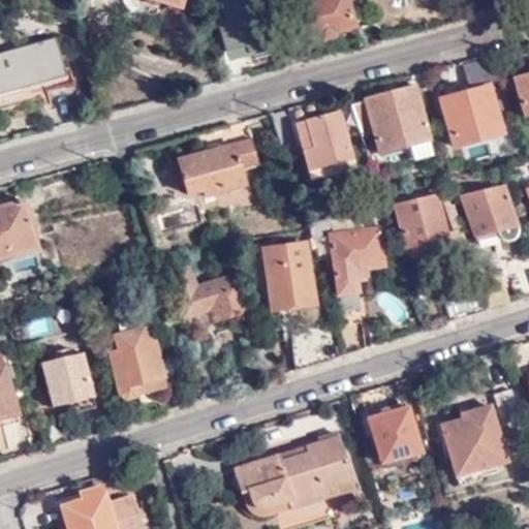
[(269,47),(254,0),(219,0),(224,18),(217,20),(225,51),(240,47),(242,54),(269,47)]
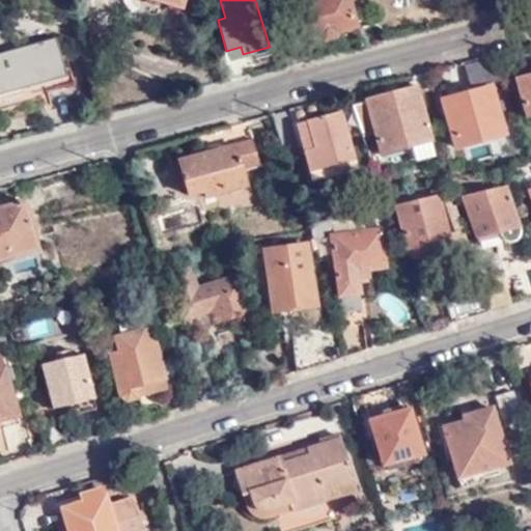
[(357,26),(348,0),(306,0),(289,4),(301,40),(357,26)]
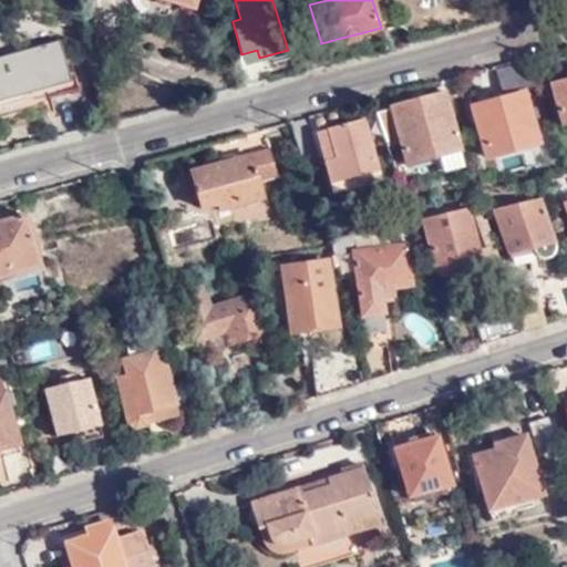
[(64,65),(57,40),(0,57),(0,115),(53,100),(52,93),(76,86),(70,65),(64,65)]
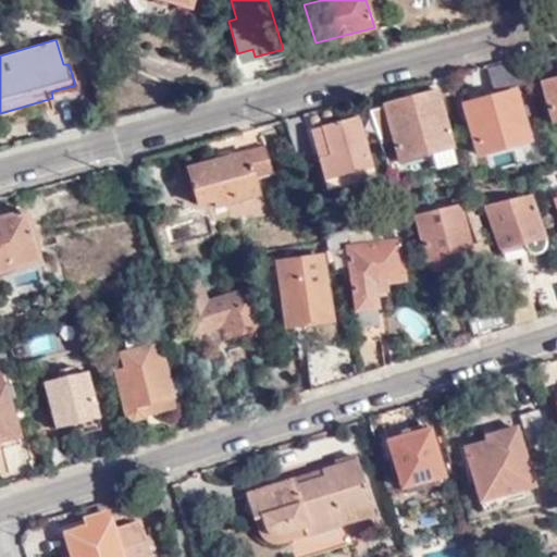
[(487,93),(510,89),(507,65),(485,67),(487,93)]
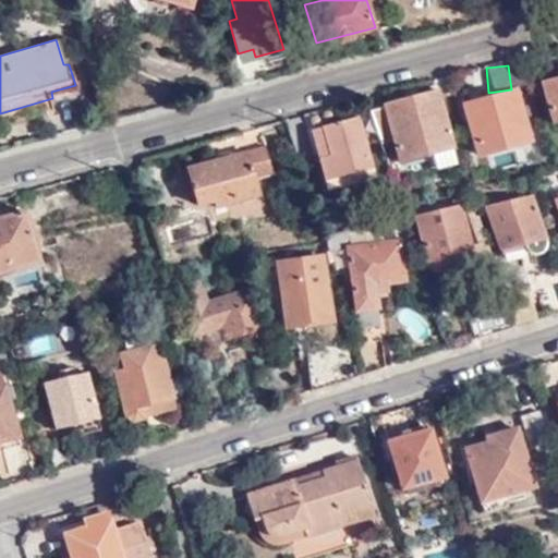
[(557,77),(542,82),(552,124),(557,122),(557,77)]
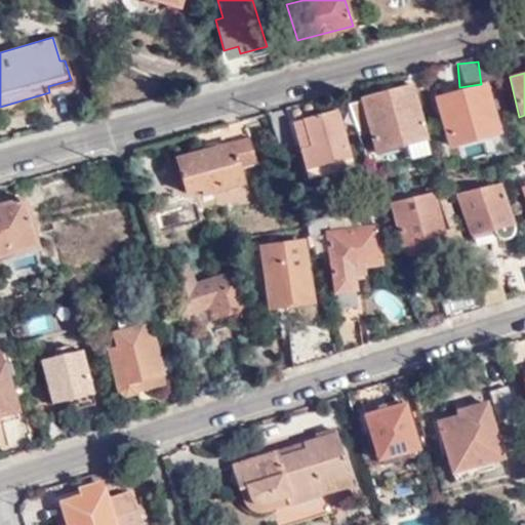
[(347,104),(356,132),(370,128),(376,152),(404,145),(407,158),(429,152),(412,85),(361,96),(362,101),(347,104)]
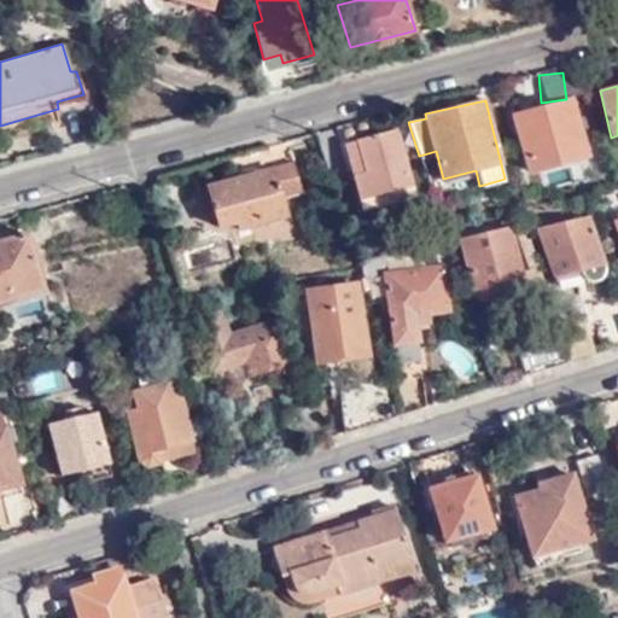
[(592,153),(576,100),(513,117),(529,172),(592,153)]
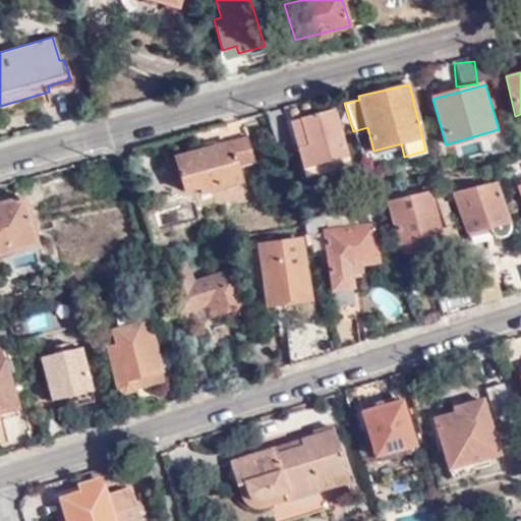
[(350,165),(335,110),(292,120),(308,176),(350,165)]
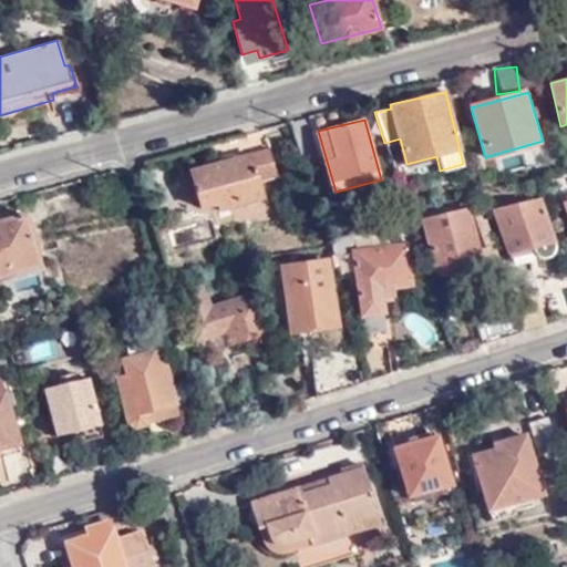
[(265,127),(247,133),(251,152),(192,168),(200,204),(218,200),(220,207),(264,196),(258,173),(276,168),(265,127)]
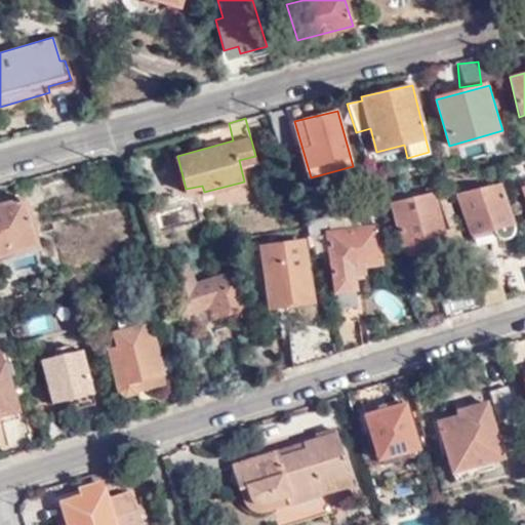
[(513,225),(499,183),(456,193),(470,233),(491,228),(494,235),(505,236),(510,231),(513,225)]
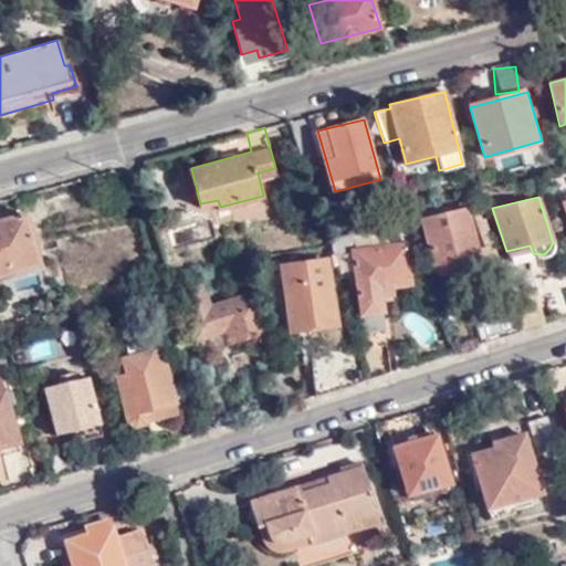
[(449,270),(454,264),(456,253),(478,249),(467,205),(419,216),(430,263),(435,269),(440,271),(446,271),(449,270)]
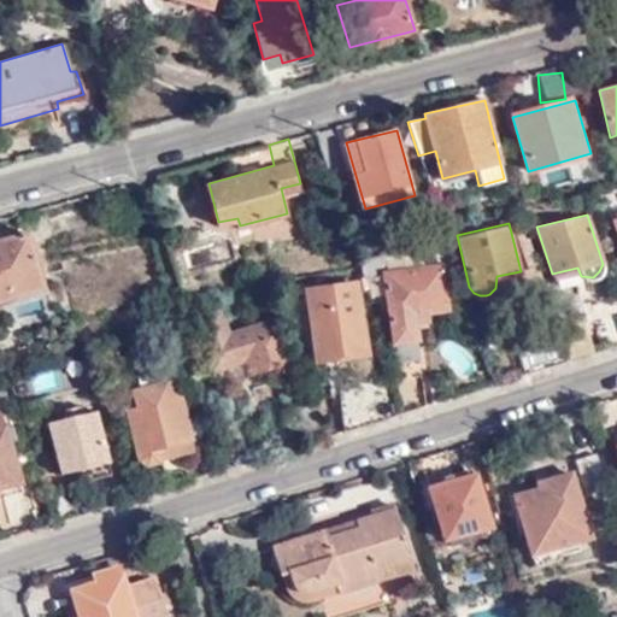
[(527,269),(535,266),(527,242),(523,229),(515,234),(527,269)]
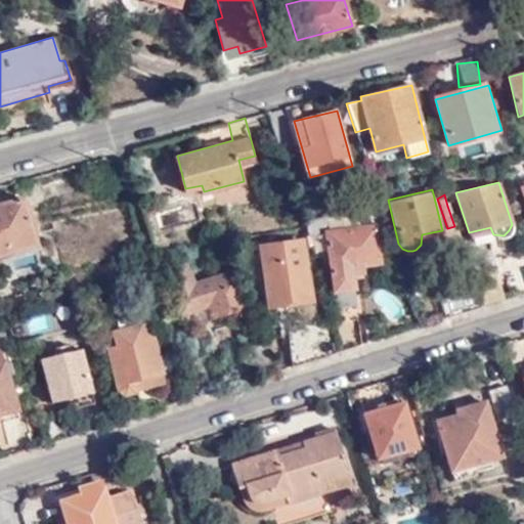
[(0,204),(0,242),(5,242),(9,253),(37,244),(23,198),(0,204)]
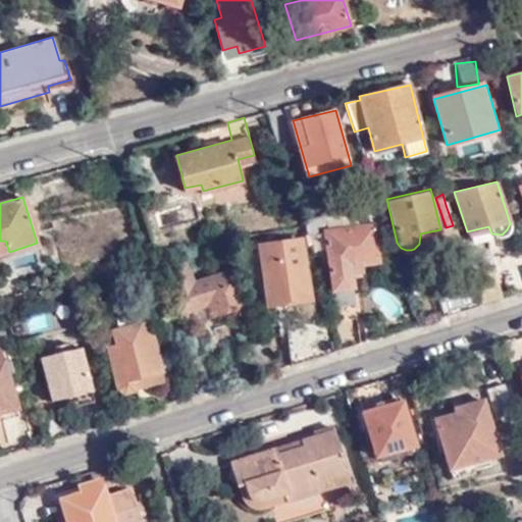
[(379,261),(373,223),(325,228),(334,289),(353,286),(355,294),(364,293),(360,264),(379,261)]
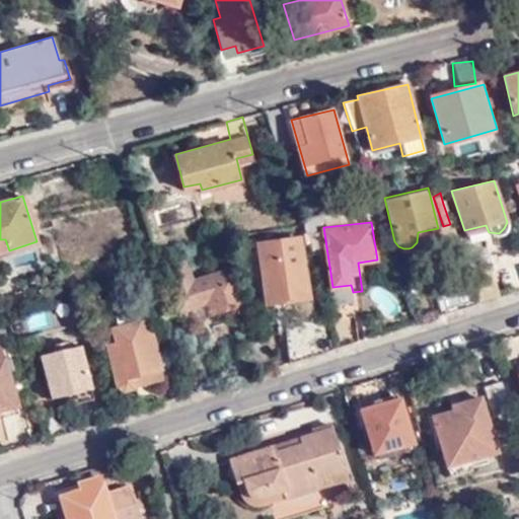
[(418,232),(417,242),(440,237),(438,228),(418,232)]
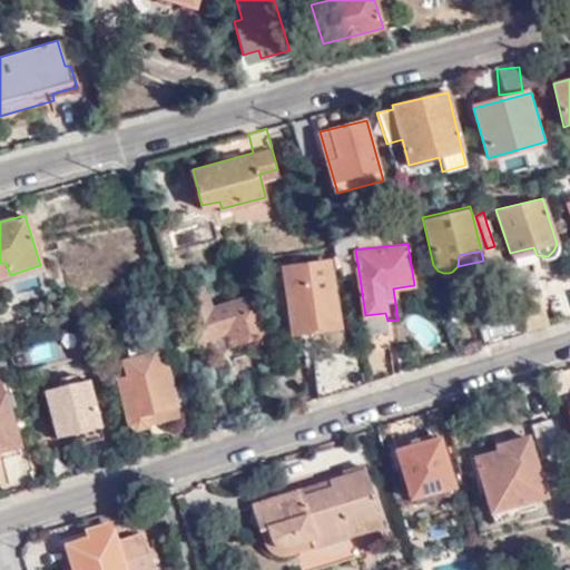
[(285,265),(293,323),(316,320),(317,328),(338,325),(327,259),(285,265)]
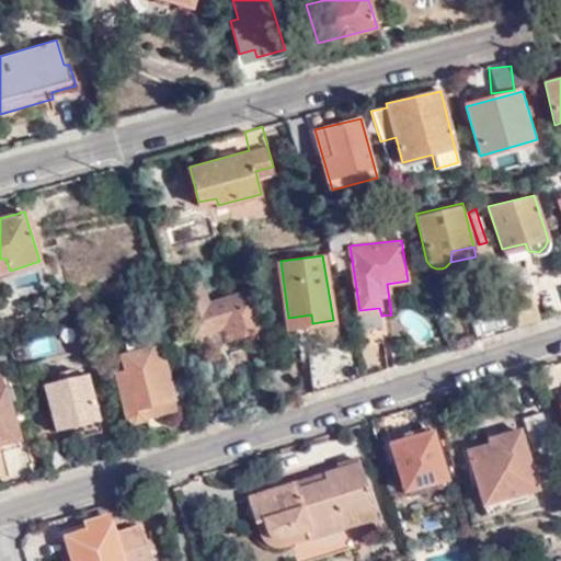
[(6,259),(0,259),(0,273),(10,271),(6,259)]
